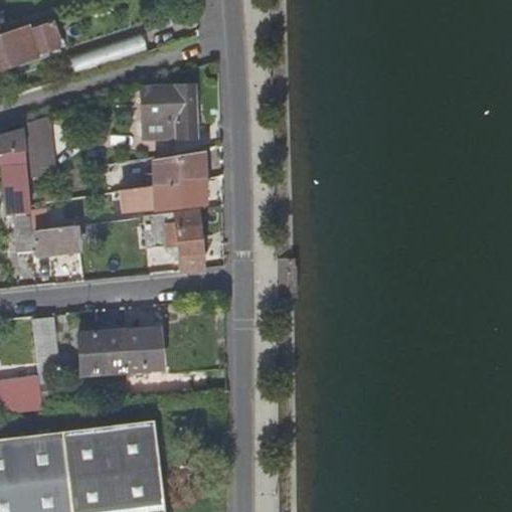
[(0,68),(60,49),(51,23),(25,32),(24,28),(0,35),(0,68)]
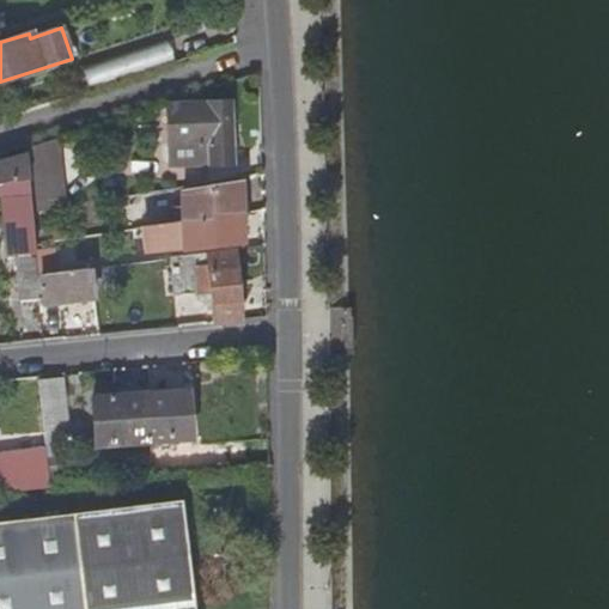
[(90,89),(175,61),(166,38),(83,68),(90,89)]
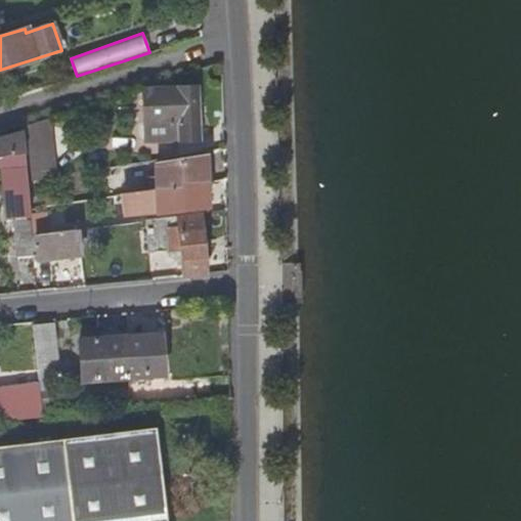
[(200,136),(201,85),(180,85),(179,104),(172,104),(171,119),(180,120),(180,137),(200,136)]
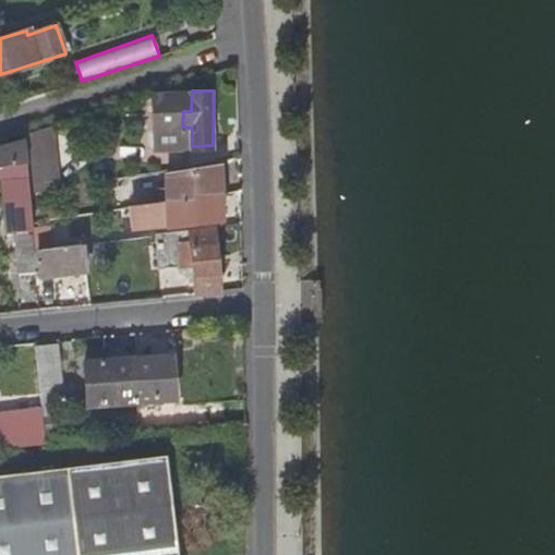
[(31,201),(29,190),(26,143),(11,143),(0,146),(0,166),(14,163),(17,212),(21,212),(22,230),(17,230),(19,261),(35,260),(34,250),(32,219),(32,212),(31,201)]
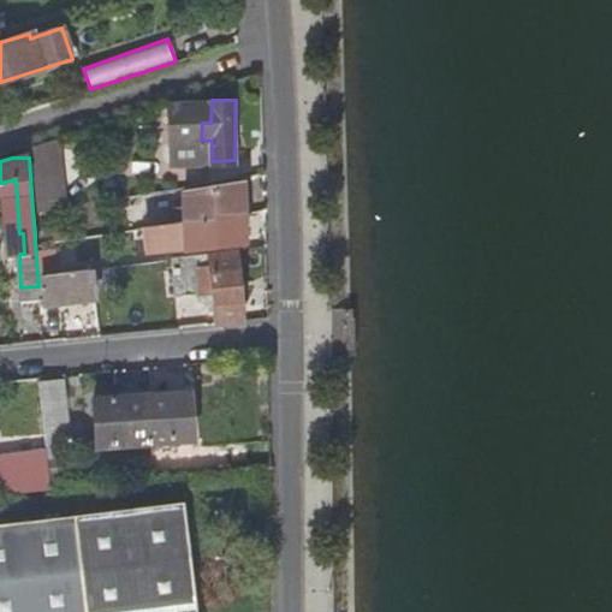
[(173,223),(185,221),(244,213),(245,183),(185,189),(184,209),(174,211),(173,223)]
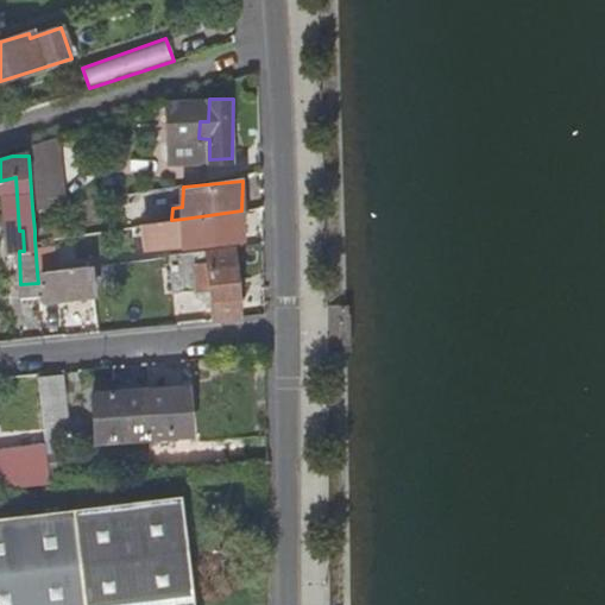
[(64,214),(64,202),(32,207),(33,219),(64,214)]
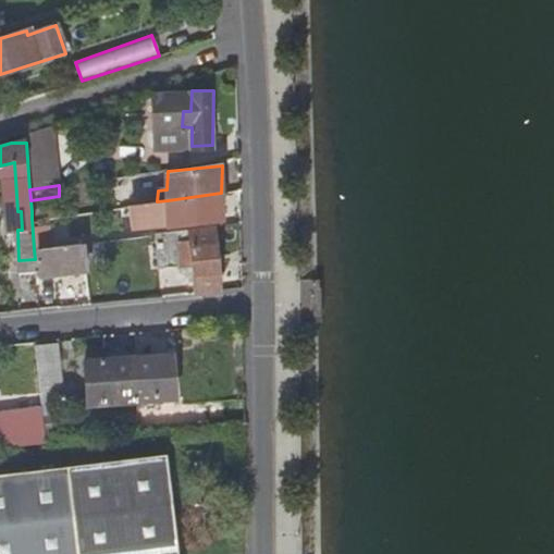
[(219,220),(221,193),(168,200),(167,226),(219,220)]
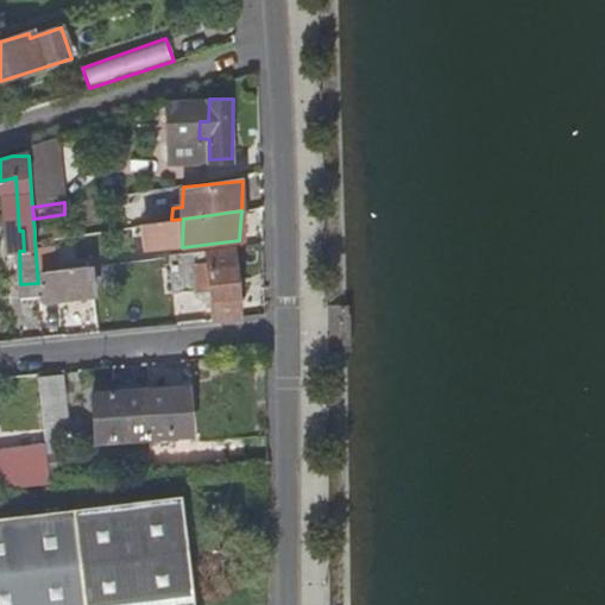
[(35,239),(74,233),(74,226),(35,231),(35,239)]
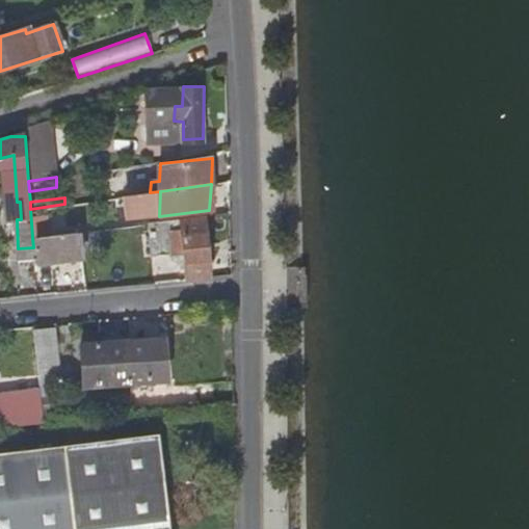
[(205,216),(153,223),(155,256),(174,255),(175,260),(184,260),(186,279),(210,276),(205,216)]
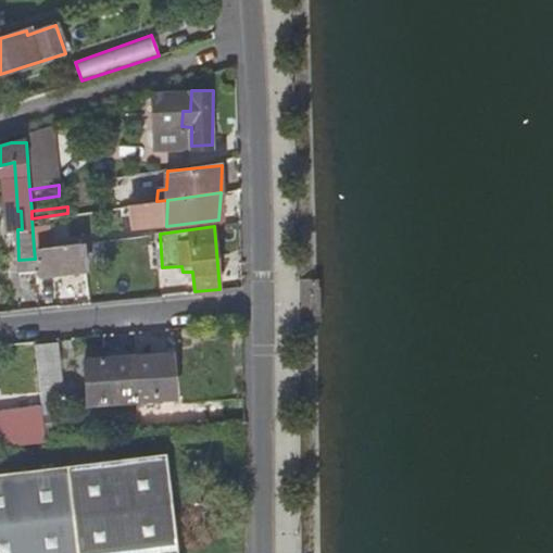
[(86,266),(84,242),(34,249),(35,259),(36,272),(86,266)]
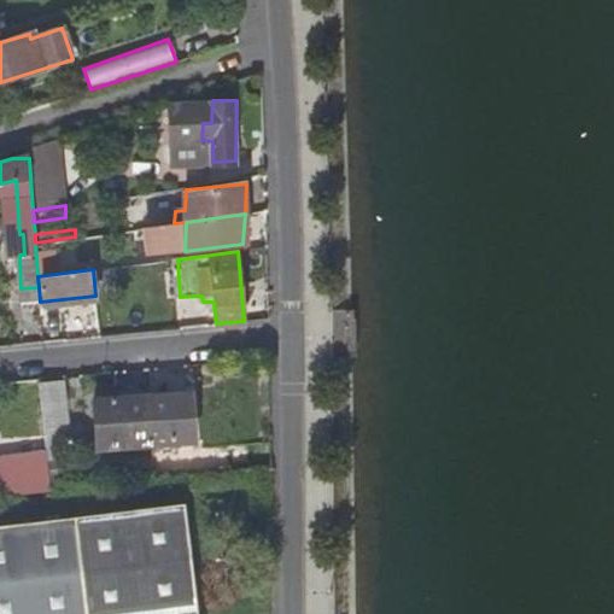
[(71,305),(74,332),(93,329),(91,303),(71,305)]
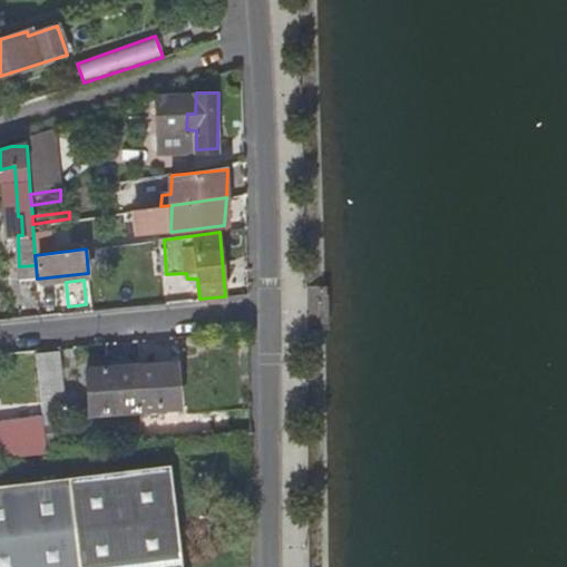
[(58,353),(41,355),(47,397),(62,396),(58,353)]
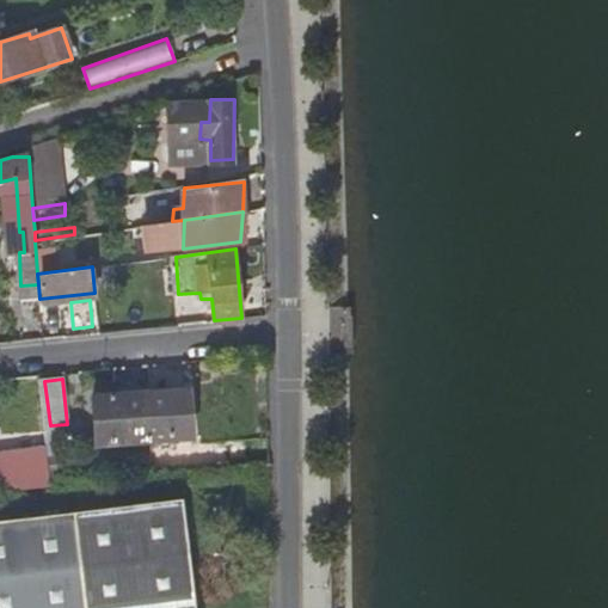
[(151,440),(191,435),(188,384),(147,387),(151,440)]
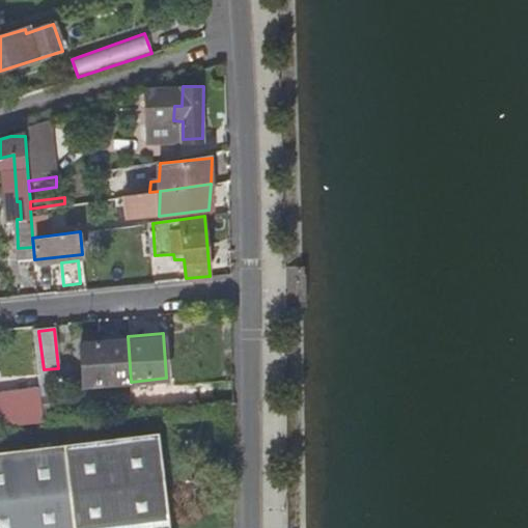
[(88,386),(131,382),(128,336),(85,340),(88,386)]
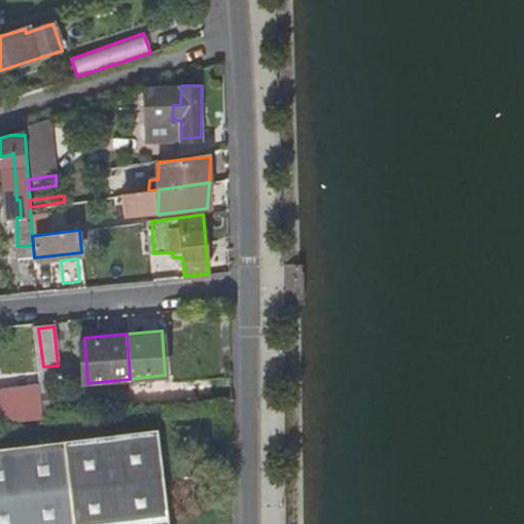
[(0,423),(42,418),(39,386),(0,390),(0,423)]
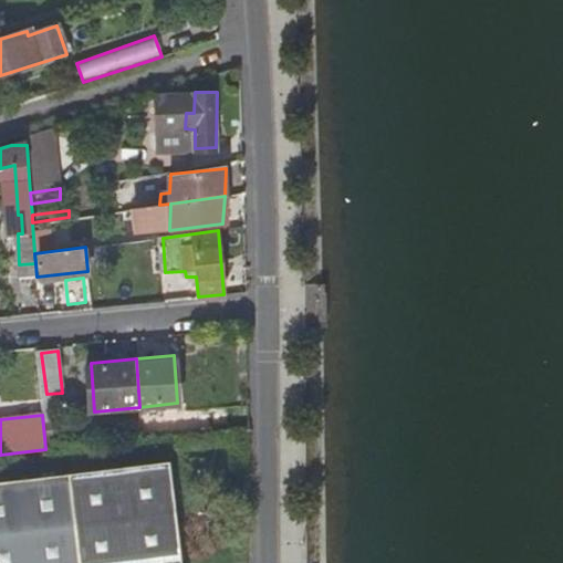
[(0,482),(0,562),(183,562),(170,460),(0,482)]
